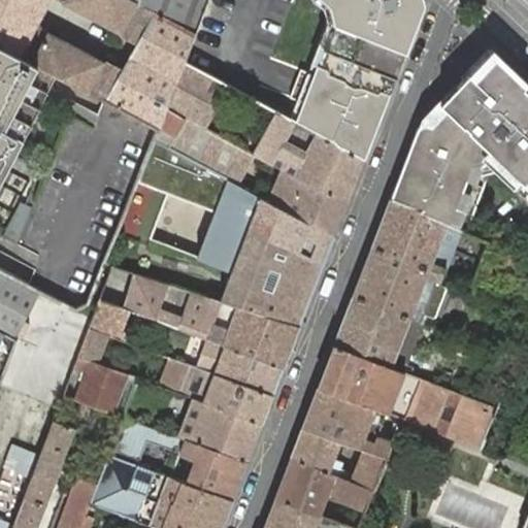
[(0,0),(0,43),(21,56),(36,25),(48,0),(0,0)]
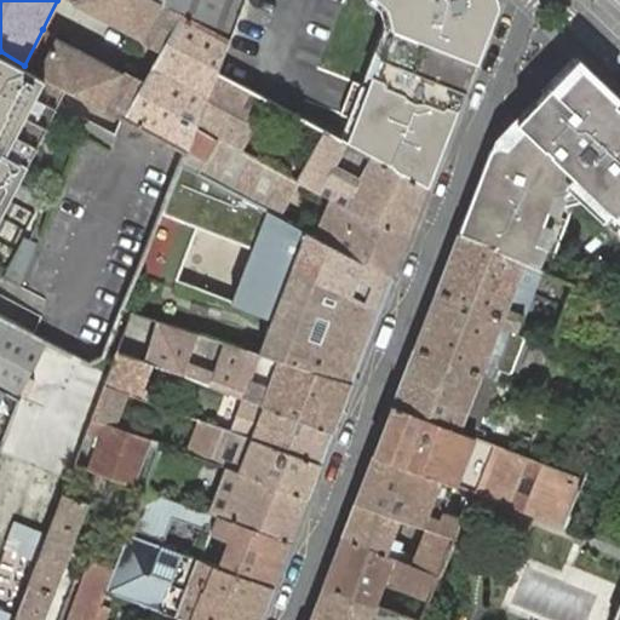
[(217,72),(229,39),(181,13),(162,4),(154,0),(75,0),(75,3),(143,38),(162,47),(153,65),(208,95),(217,72)]
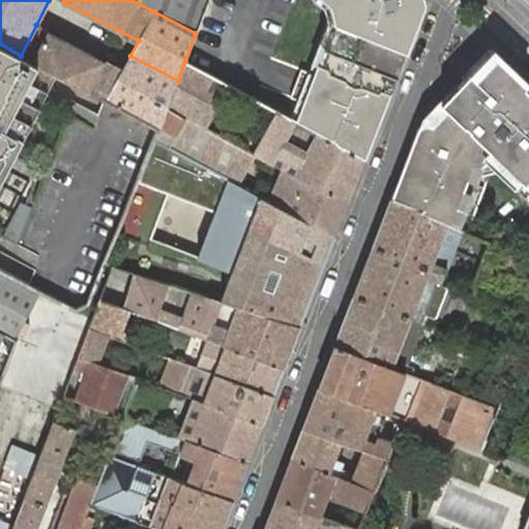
[(131,0),(138,3),(154,11),(195,33),(208,0),(131,0)]
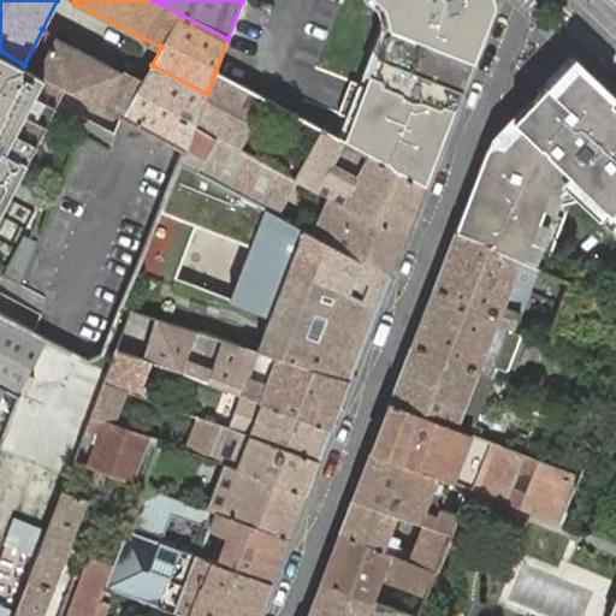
[(386,0),(392,23),(372,72),(345,141),(365,152),(426,185),(497,0),(386,0)]
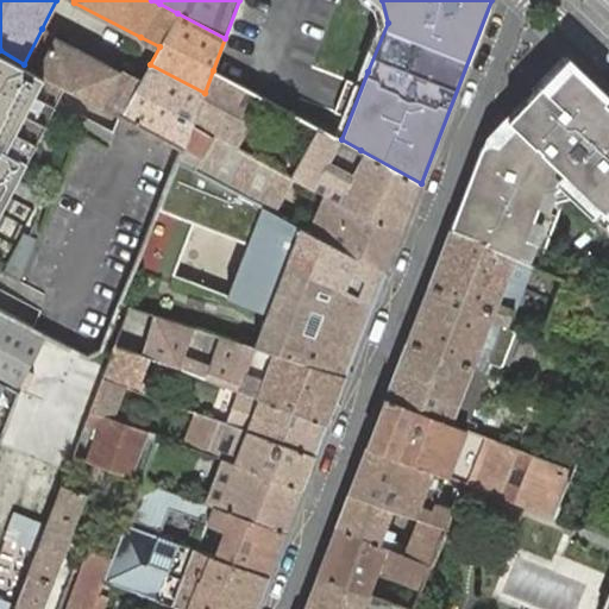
[(42,29),(24,64),(38,71),(56,37),(42,29)]
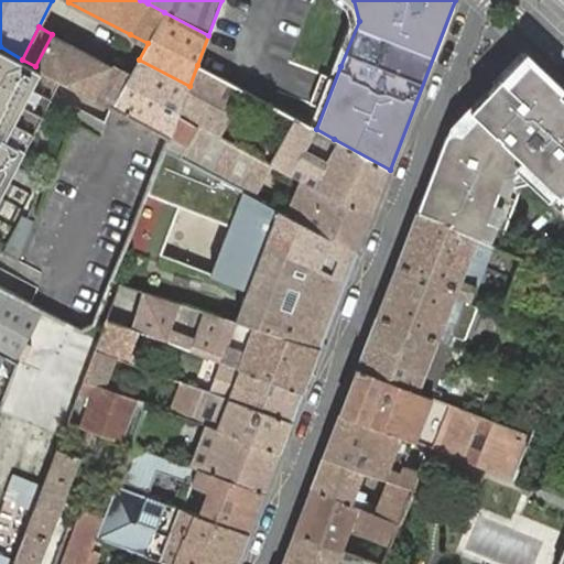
[(177,115),(190,86),(139,60),(130,75),(112,65),(52,34),(35,66),(61,79),(95,98),(111,107),(112,107),(170,138),(177,115)]
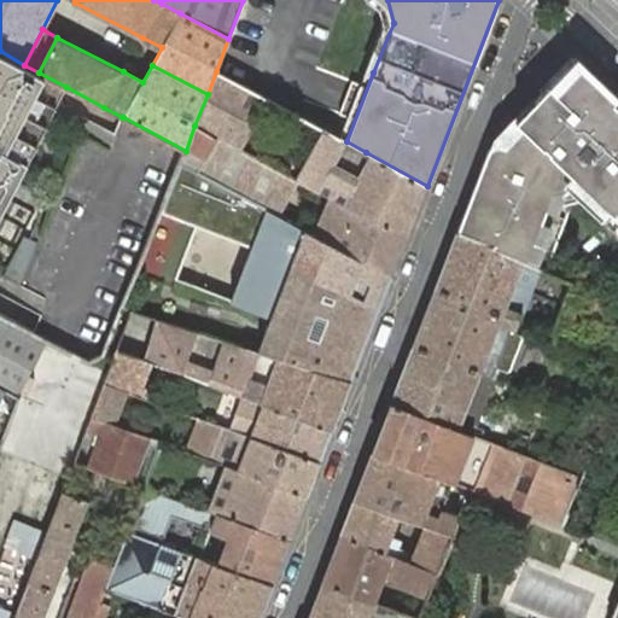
[(0,214),(57,106),(66,87),(39,73),(24,65),(0,51),(0,214)]
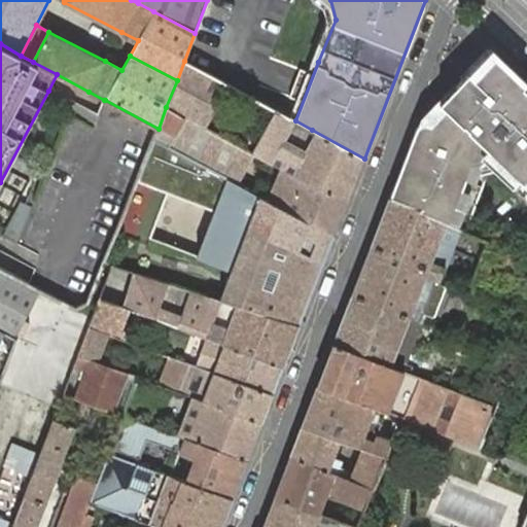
[(503,65),(489,50),(417,129),(390,198),(420,210),(419,212),(446,223),(459,229),(461,229),(460,231),(463,232),(488,174),(494,172),(516,191),(526,202),(526,514),(521,526),(526,526),(526,90),(523,86),(525,84),(503,65)]
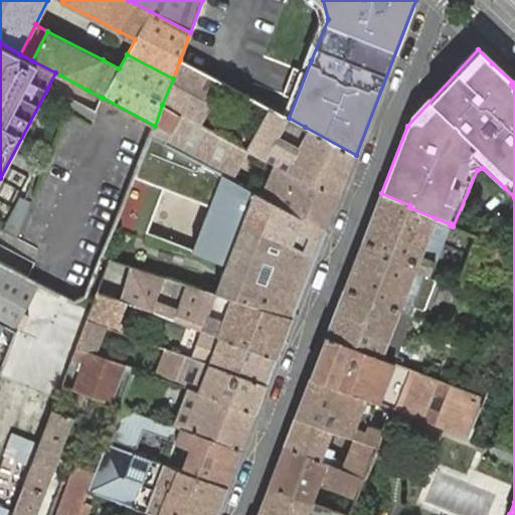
[(220,82),(180,59),(173,78),(162,105),(198,124),(220,82)]
